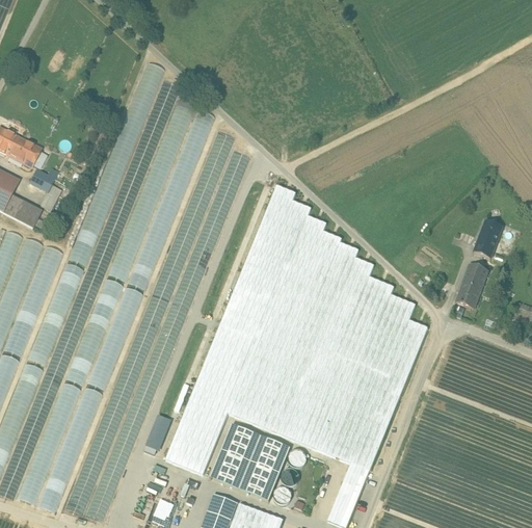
[(99,183),(116,189),(163,66),(147,59),(99,183)]
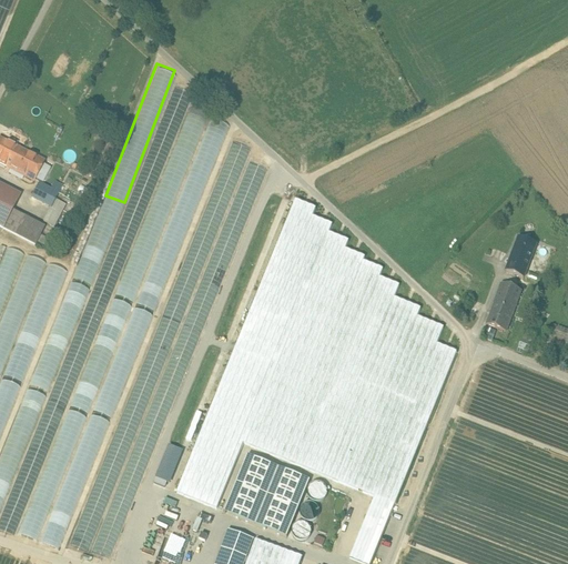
[(189,101),(180,133),(200,139),(209,107),(189,101)]
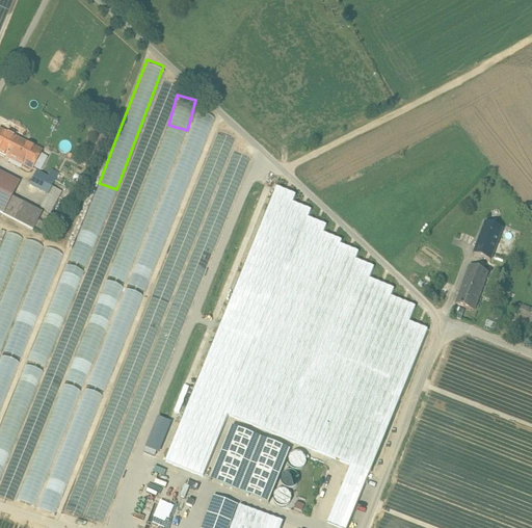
[(196,106),(190,126),(197,128),(194,137),(201,139),(203,133),(201,133),(201,131),(207,133),(214,112),(196,106)]
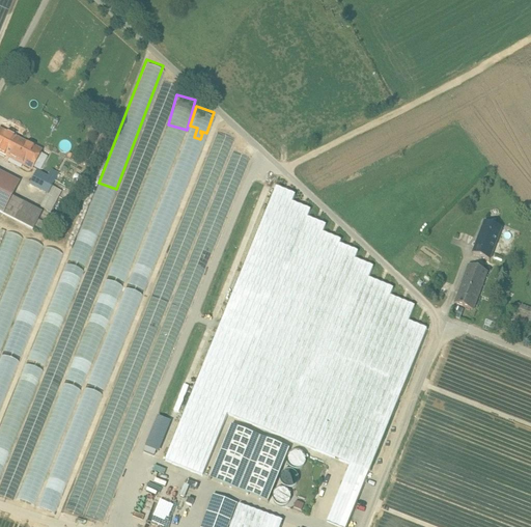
[(26,140),(0,127),(0,148),(17,158),(26,140)]
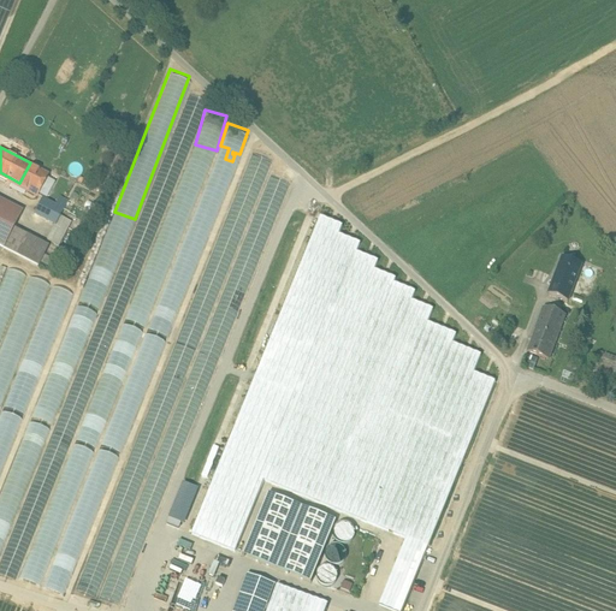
[(47,171),(30,162),(19,183),(36,191),(47,171)]
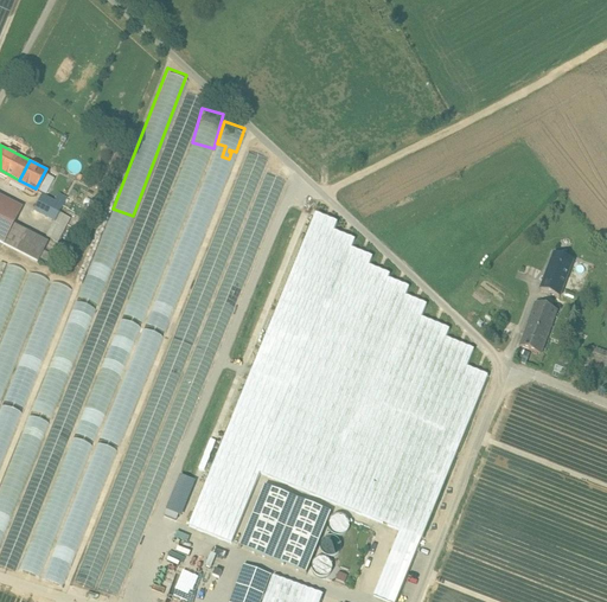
[(62,203),(42,192),(39,198),(59,209),(62,203)]
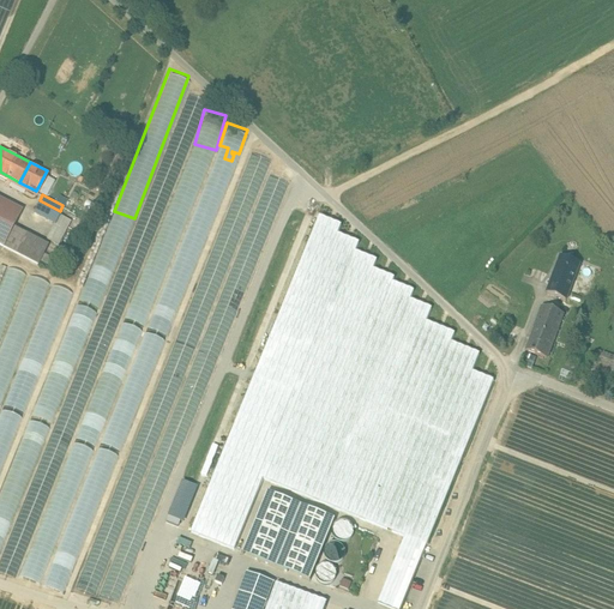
[(22,207),(0,196),(0,240),(2,242),(4,241),(12,225),(22,207)]
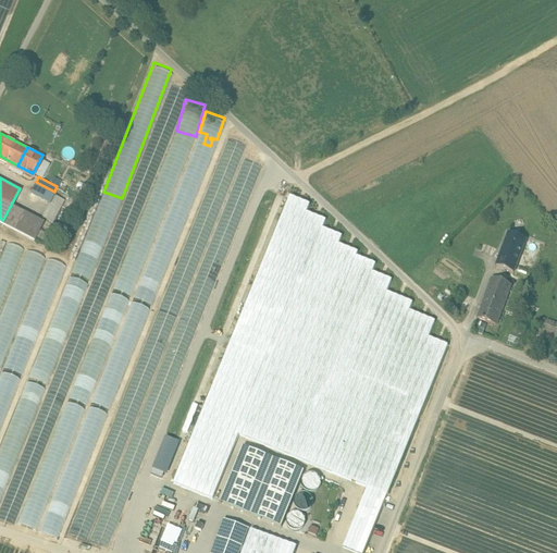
[(36,182),(35,182),(31,189),(50,199),(54,192),(36,182)]
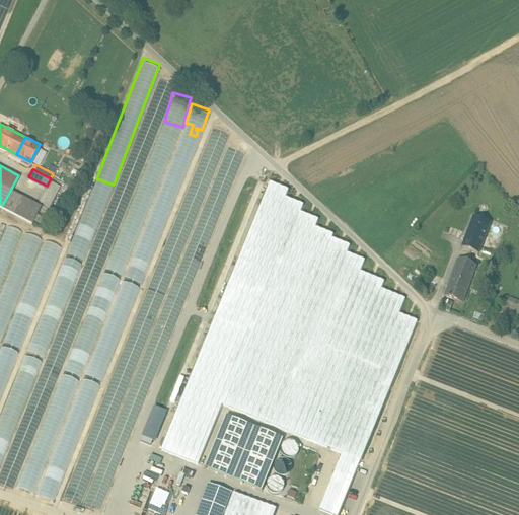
[(303,202),(286,195),(289,187),(270,179),(162,447),(199,461),(223,401),(343,450),(361,457),(418,318),(399,310),(405,296),(381,286),(384,278),(361,269),(365,258),(347,249),(350,242),(331,235),(334,231),(315,224),(318,216),(300,209),(303,202)]
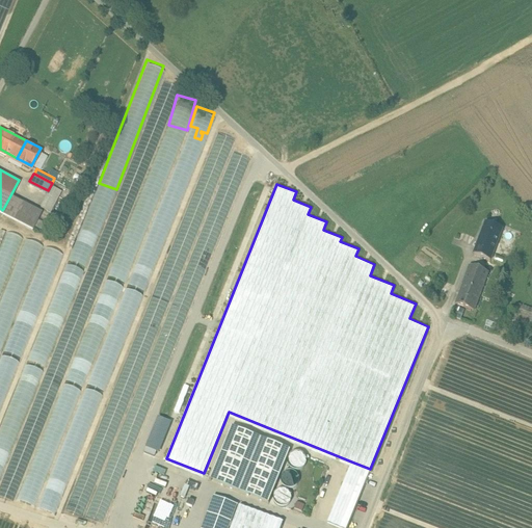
[(88,200),(70,257),(87,263),(111,191),(100,187),(95,202),(88,200)]
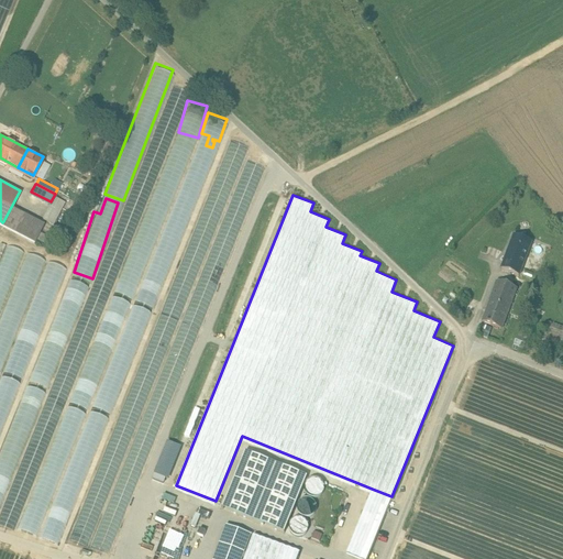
[(42,222),(11,207),(3,221),(34,237),(42,222)]
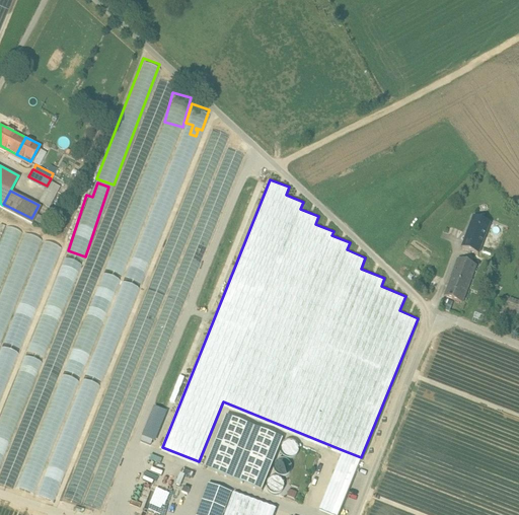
[(490,219),(474,213),(463,243),(478,249),(490,219)]
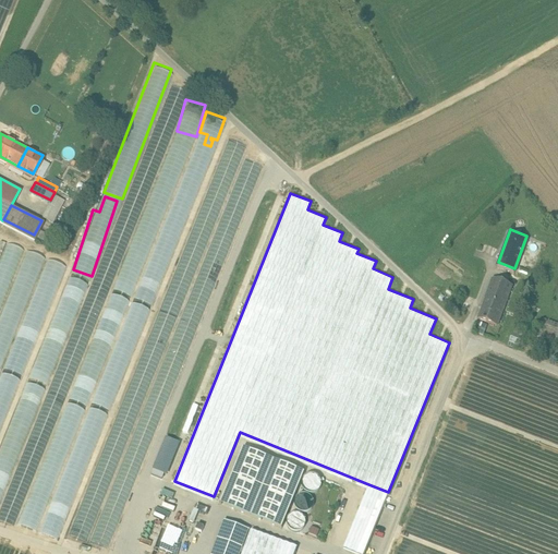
[(44,334),(29,375),(48,381),(73,305),(77,306),(86,279),(68,273),(50,327),(53,328),(50,336),(44,334)]
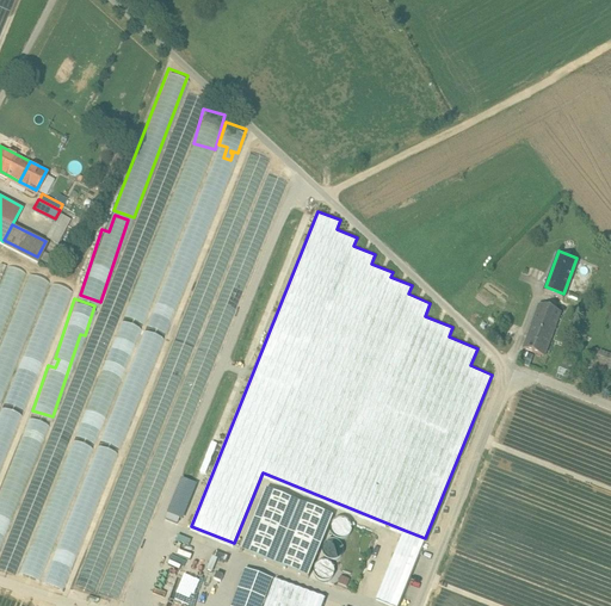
[(561,308),(539,300),(531,322),(532,322),(553,331),(561,308)]
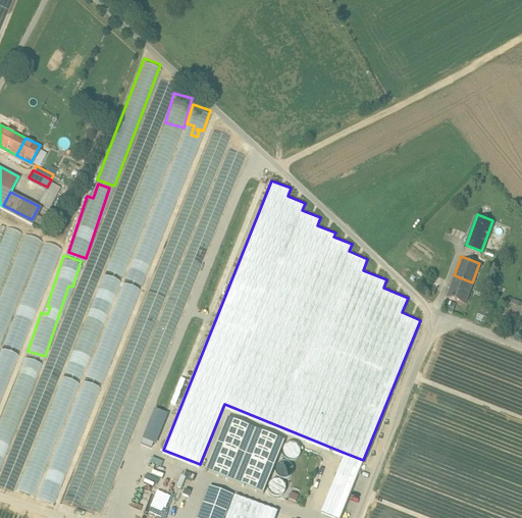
[(472,282),(455,275),(448,295),(465,301),(472,282)]
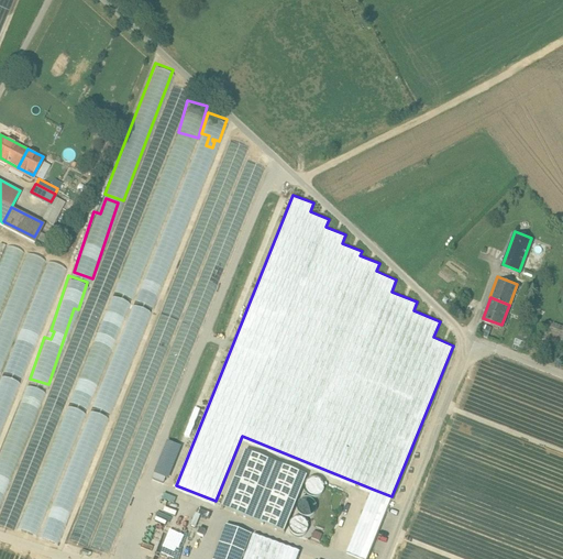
[(4,368),(22,374),(44,314),(36,311),(33,321),(31,320),(28,330),(24,329),(22,336),(17,333),(4,368)]
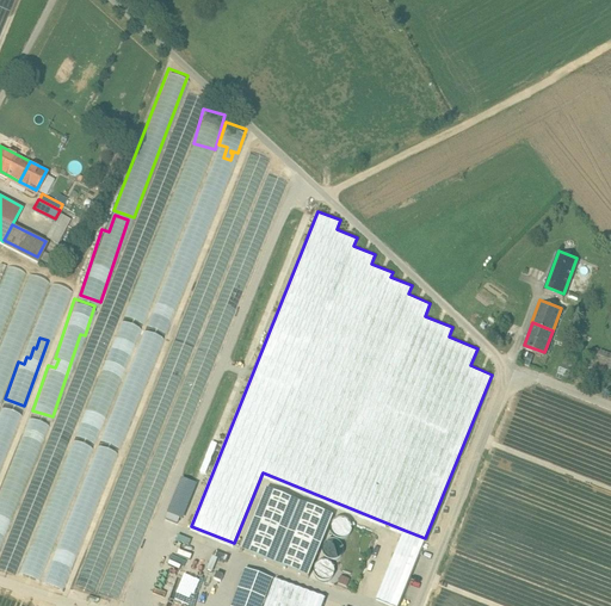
[(610,347),(597,345),(593,364),(610,368),(610,347)]
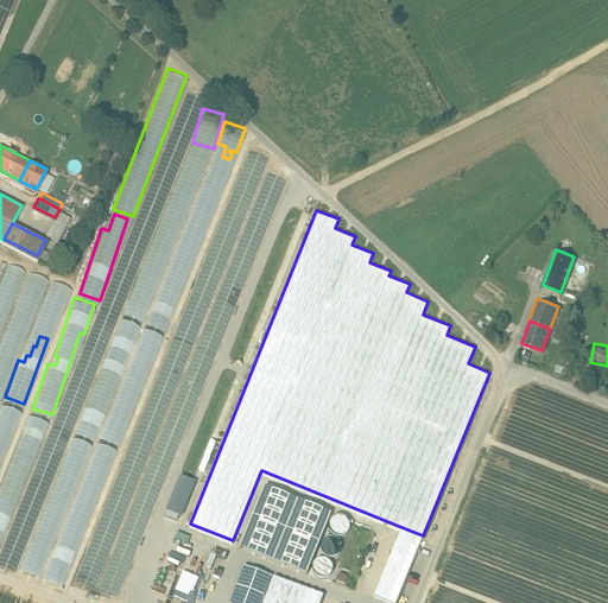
[(0,393),(2,394),(16,351),(6,348),(2,361),(0,360),(0,393)]
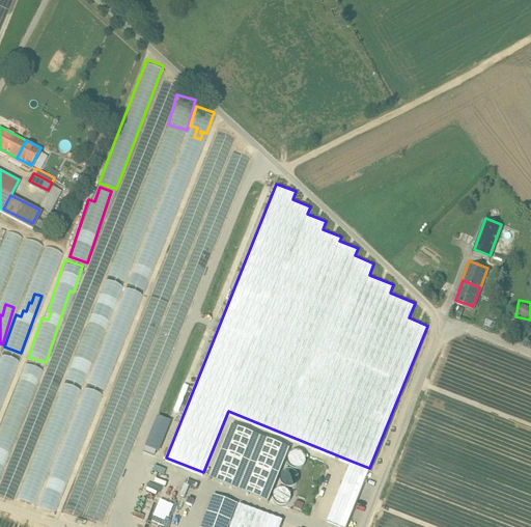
[(0,397),(15,355),(0,350),(0,397)]
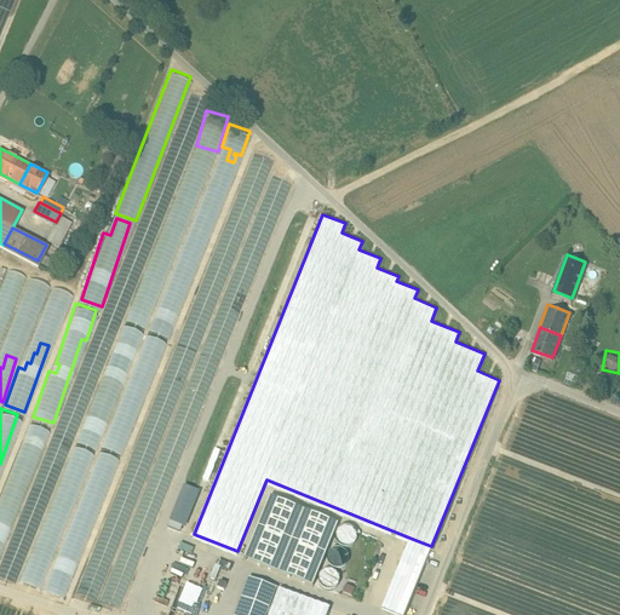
[(0,490),(0,555),(47,426),(27,418),(0,490)]
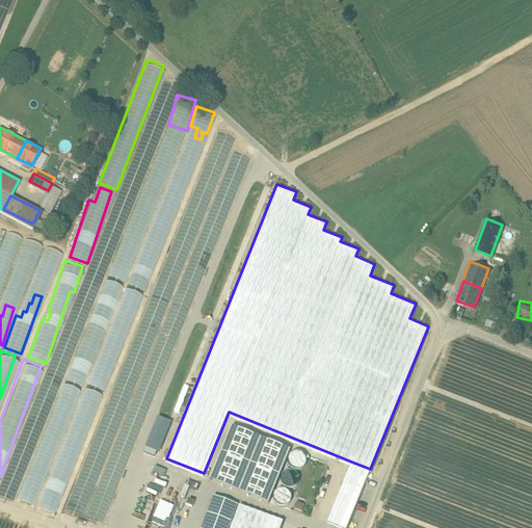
[(156,416),(148,441),(160,445),(168,420),(156,416)]
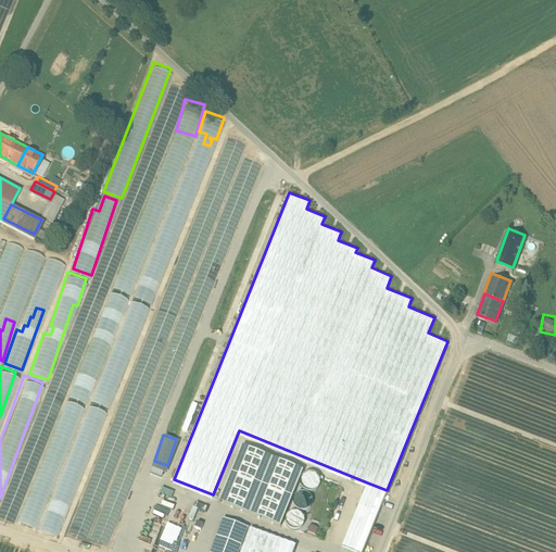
[(303,466),(242,442),(219,498),(281,523),(303,466)]
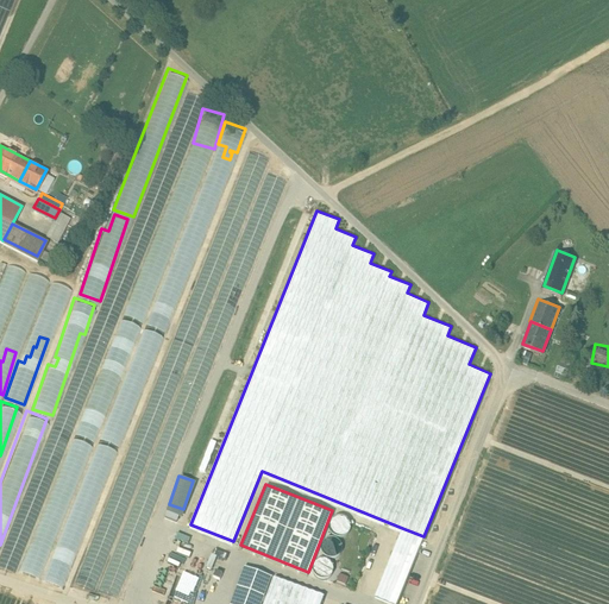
[(350,527),(351,523),(350,518),(347,515),(344,514),(340,513),(336,514),(333,516),(331,518),(330,523),(331,527),(333,530),(337,533),(340,533),(344,533),(347,530),(350,527)]
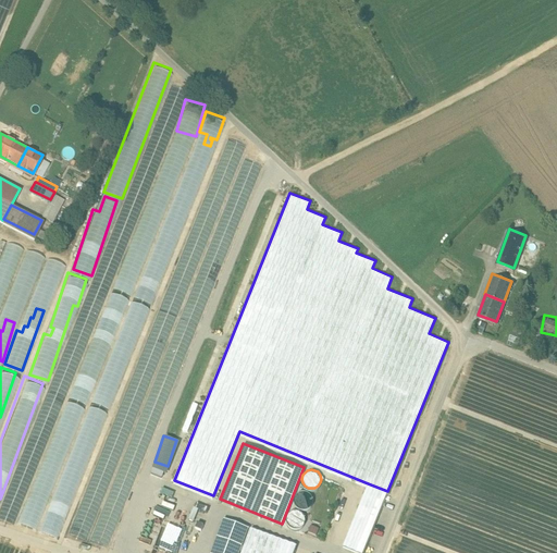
[(368,483),(343,544),(362,552),(387,491),(368,483)]
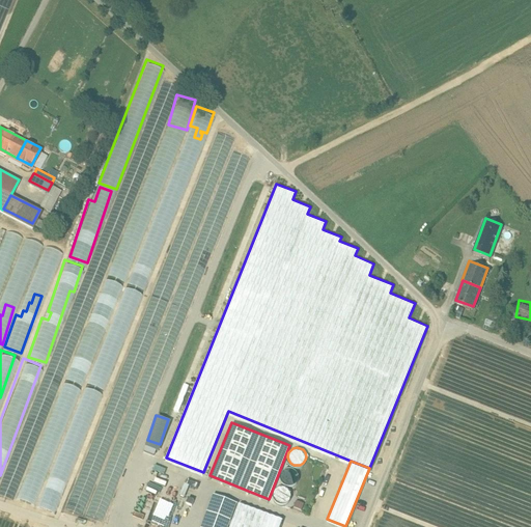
[(298,478),(299,474),(298,471),(296,468),(292,466),(289,466),(286,466),(283,468),(281,471),(280,474),(281,478),(283,481),(286,482),(289,483),(292,482),(296,481),(298,478)]
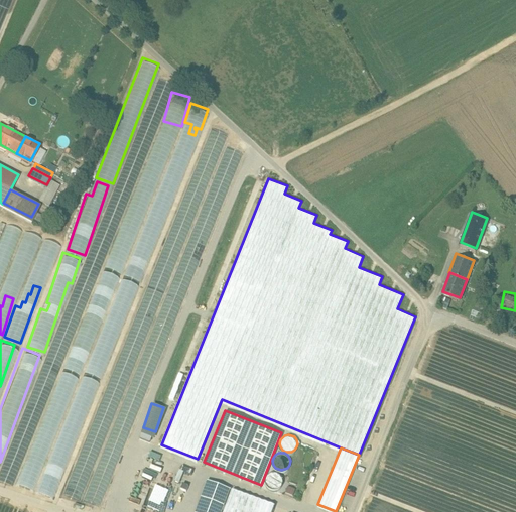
[(162,471),(170,473),(174,460),(166,457),(162,471)]
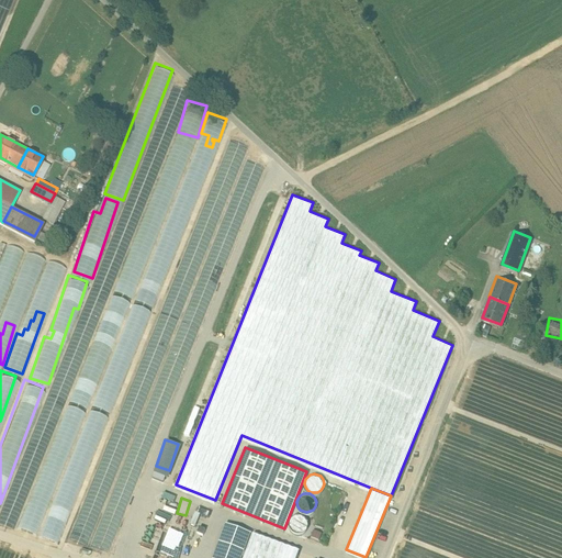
[(201,509),(199,515),(205,517),(209,508),(199,504),(198,508),(201,509)]
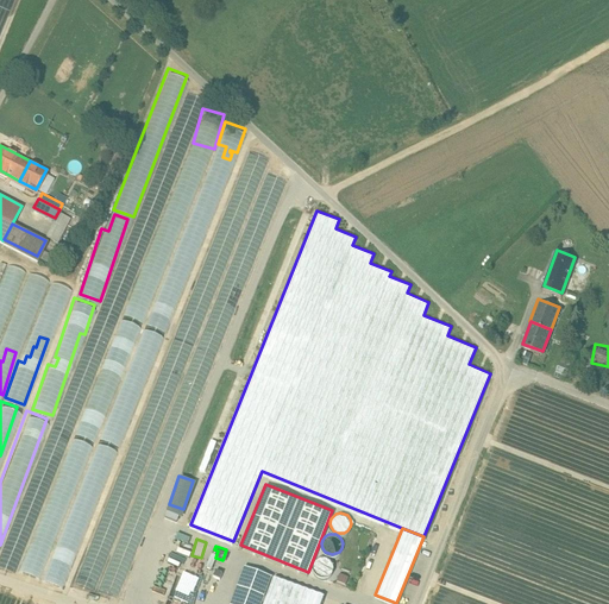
[(333,568),(334,565),(333,561),(331,558),(327,555),(324,554),(320,555),(316,558),(314,561),(313,565),(314,568),(316,572),(320,574),(324,576),(327,574),(331,572),(333,568)]
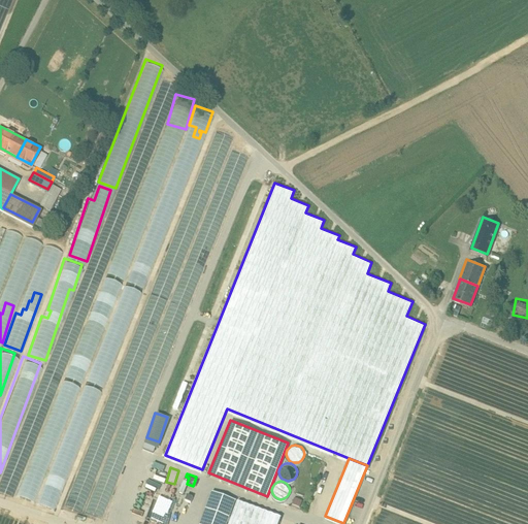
[(183,483),(178,494),(189,498),(193,487),(183,483)]
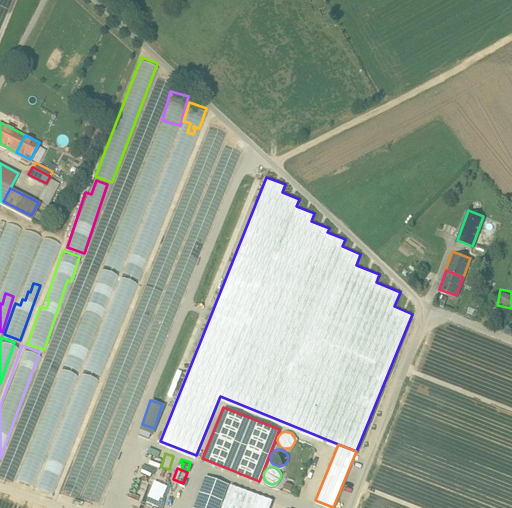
[(206,474),(192,507),(219,507),(229,482),(206,474)]
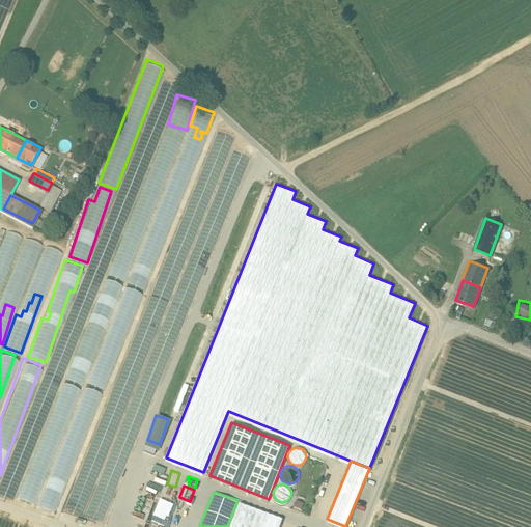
[(279,526),(283,518),(239,501),(229,526),(279,526)]
